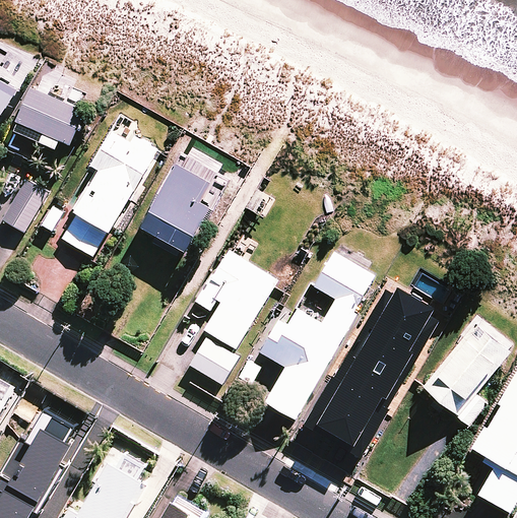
[(0,119),(17,89),(0,79),(0,119)]
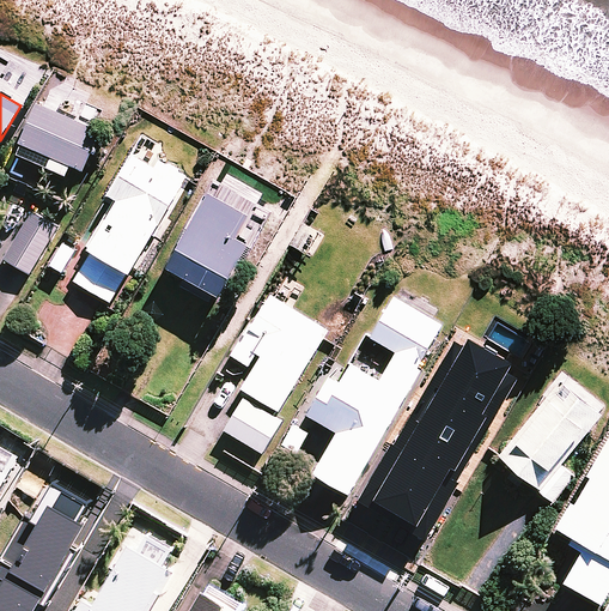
[(99,133),(37,106),(16,156),(65,177),(69,167),(83,173),(99,133)]
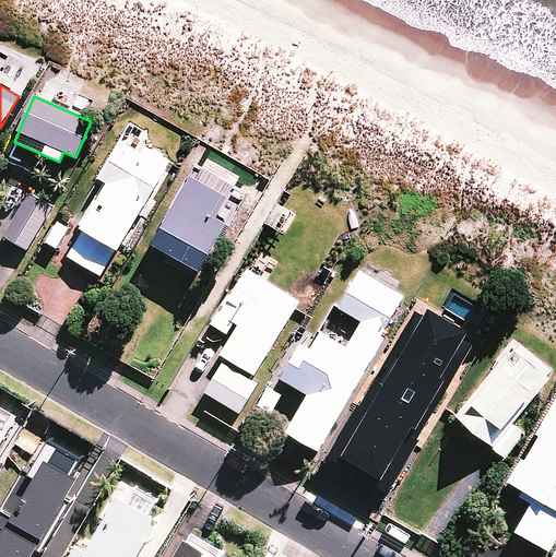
[(146,137),(127,127),(98,181),(104,185),(64,258),(102,276),(116,249),(125,253),(173,162),(142,145),(146,137)]
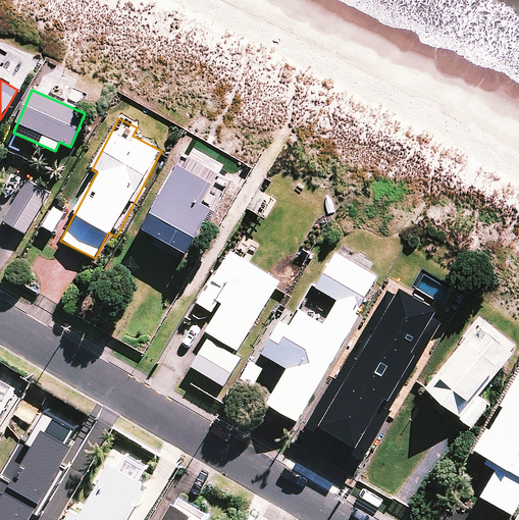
[(212,185),(178,165),(144,228),(188,253),(209,213),(199,208),(212,185)]
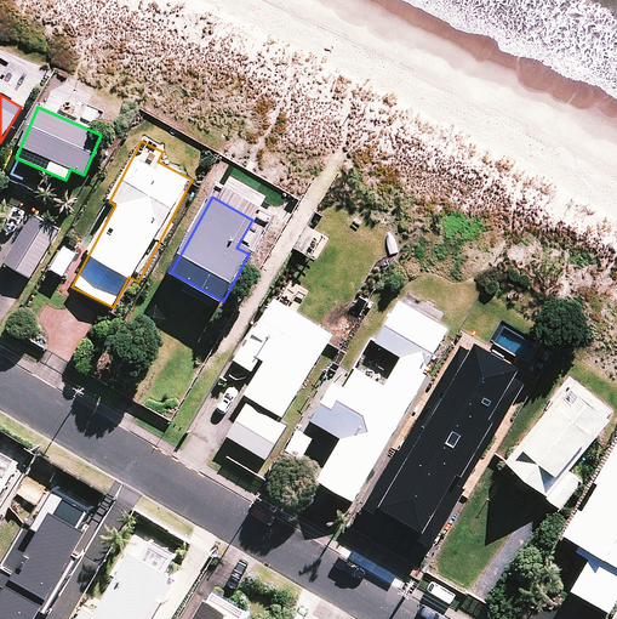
[(57,233),(32,217),(4,265),(30,279),(57,233)]
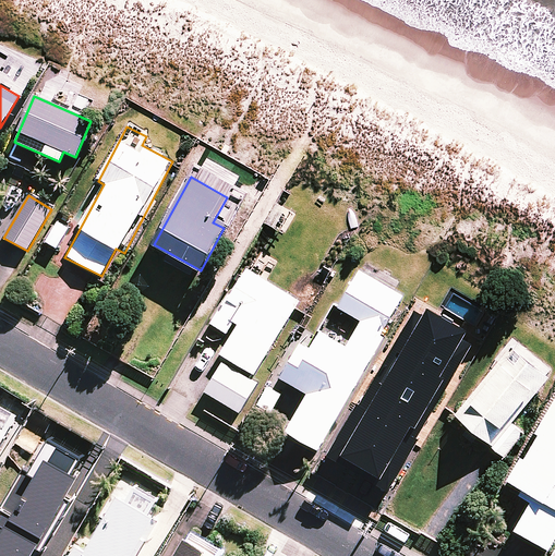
[(297,303),(244,270),(209,325),(229,337),(219,353),(252,374),(297,303)]
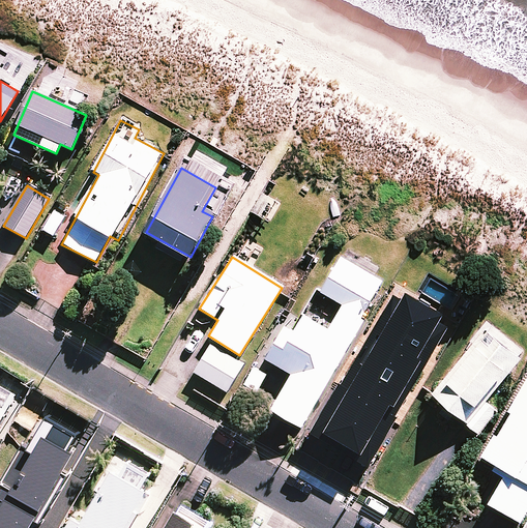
[(380,282),(340,258),(320,292),(342,304),(327,330),(301,316),(292,332),(283,327),(265,358),(291,374),(270,409),(300,427),(362,321),(358,319),(380,282)]
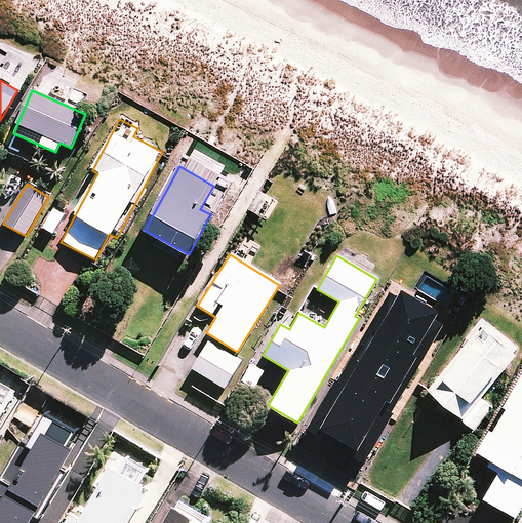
[(367,353),(365,358),(354,376),(358,378),(331,427),(366,447),(379,425),(376,423),(385,408),(390,411),(430,339),(419,333),(424,326),(391,308),(377,331),(376,333),(382,336),(379,339),(382,340),(372,356),(367,353)]
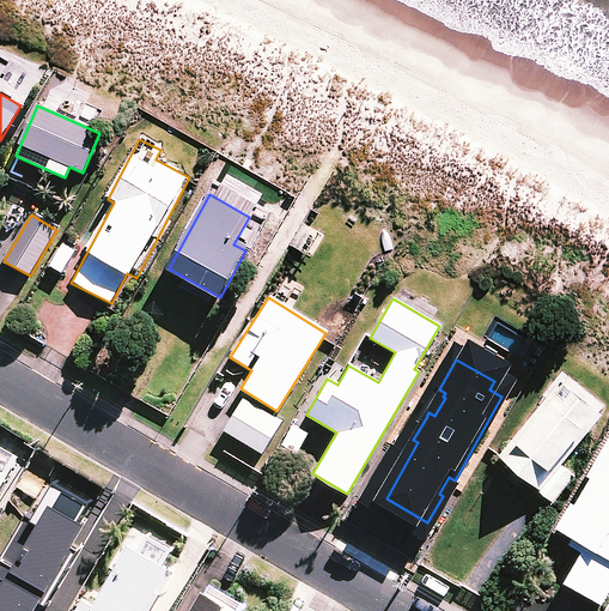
[(600,415),(559,381),(498,455),(553,501),(571,478),(556,466),(600,415)]
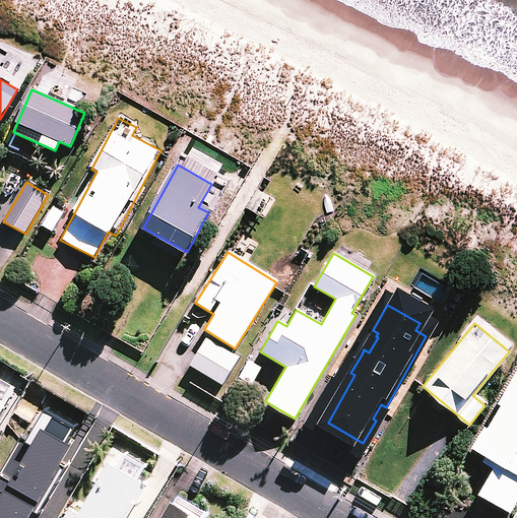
[(237,359),(205,338),(189,365),(220,384),(237,359)]
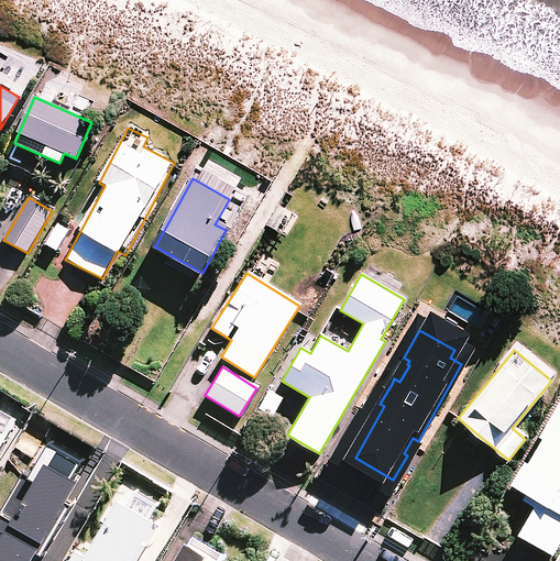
[(559,400),(512,485),(537,499),(517,536),(551,554),(559,539),(559,400)]
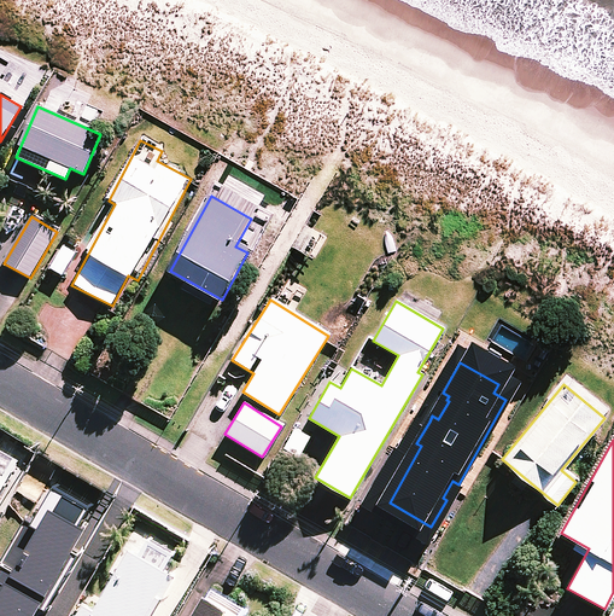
[(0,494),(19,459),(0,448),(0,494)]
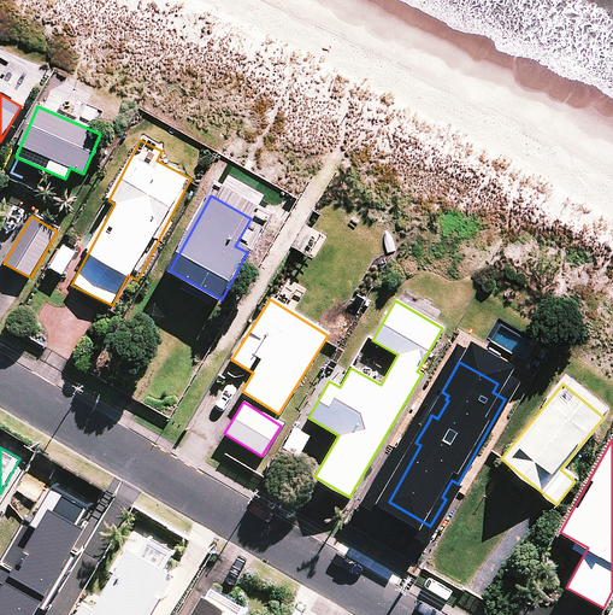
[(81,521),(89,508),(58,488),(36,523),(29,519),(0,564),(0,614),(33,614),(89,527),(81,521)]
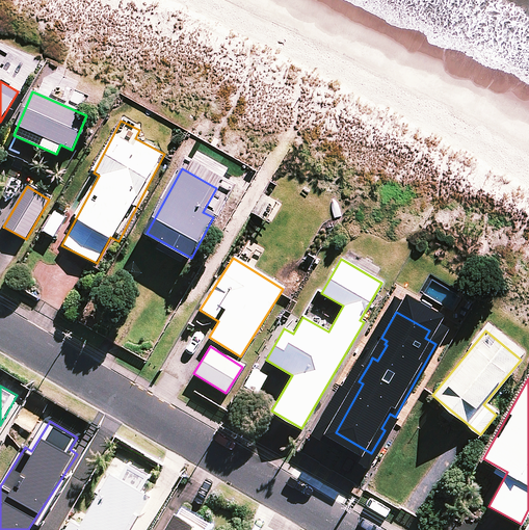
[(149,475),(116,456),(79,523),(71,519),(63,529),(147,529),(163,502),(141,489),(149,475)]
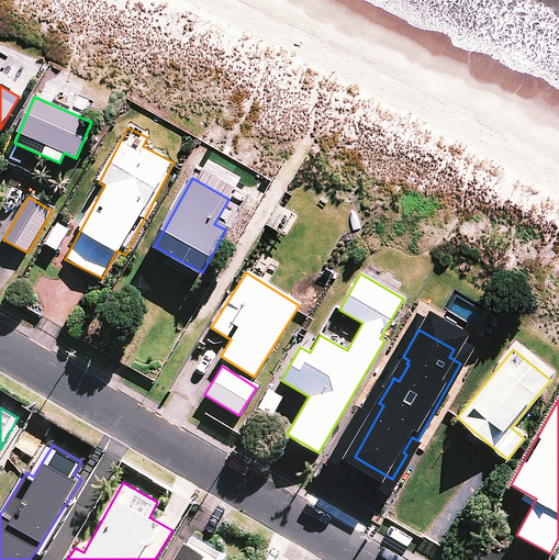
[(222,559),(223,557),(189,537),(174,559),(222,559)]
